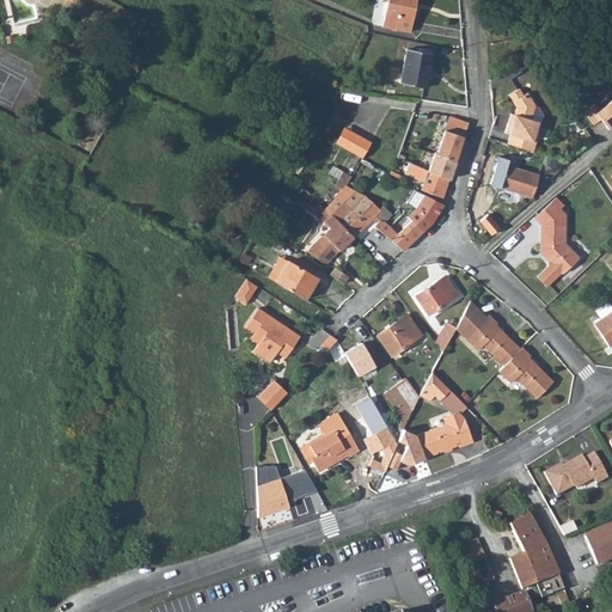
[(396,0),(392,14),(420,23),(426,0),(396,0)]
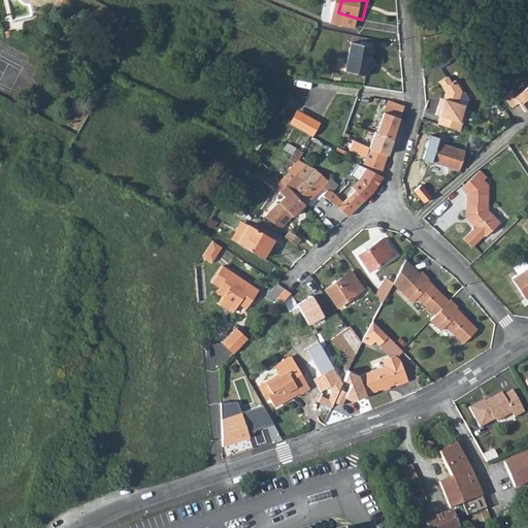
[(377,44),(357,39),(350,67),(369,72),(371,63),(373,63),(377,44)]
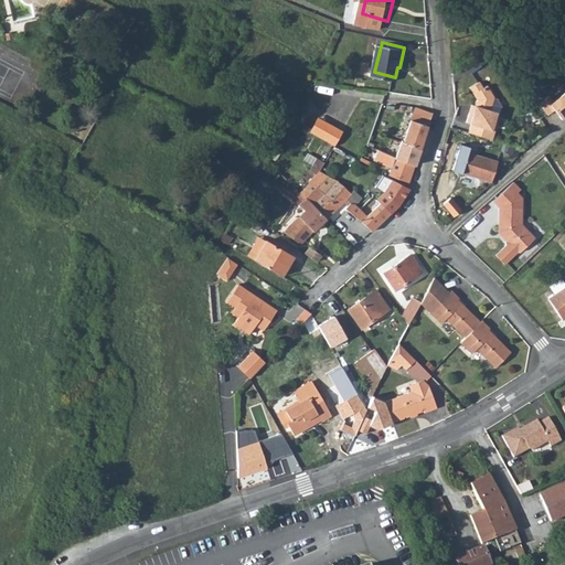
[(487,52),(482,45),(472,53),(478,60),(487,52)]
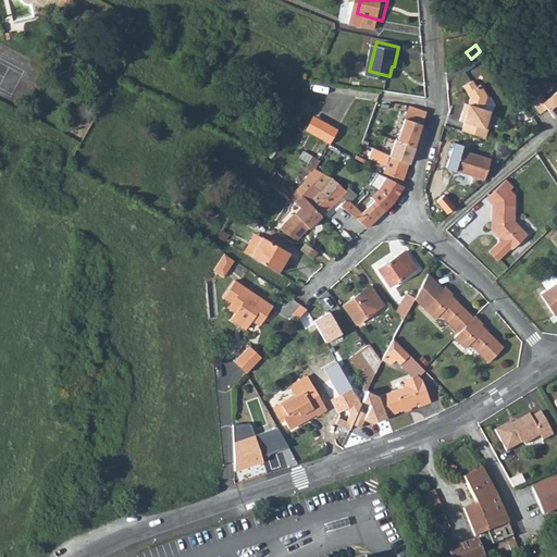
[(462,121),(460,130),(483,136),(485,128),(482,127),(487,110),(481,108),(484,95),(479,84),(474,86),(471,79),(461,85),(468,97),(467,102),(463,111),(461,110),(458,120),(462,121)]
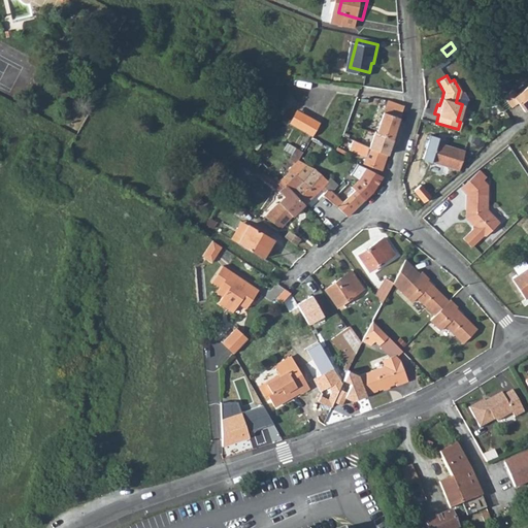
[(510,89),(502,95),(510,106),(517,101),(524,110),(527,106),(527,83),(515,94),(510,89)]
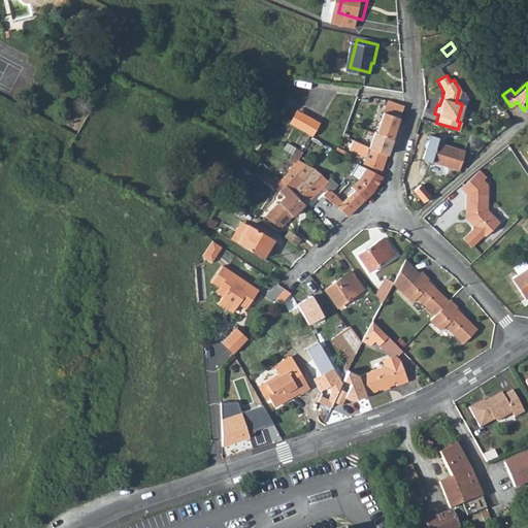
[(403,103),(388,97),(378,125),(376,131),(374,131),(368,146),(387,154),(387,153),(389,147),(391,141),(392,138),(393,136),(399,118),(401,111),(403,104),(403,103)]
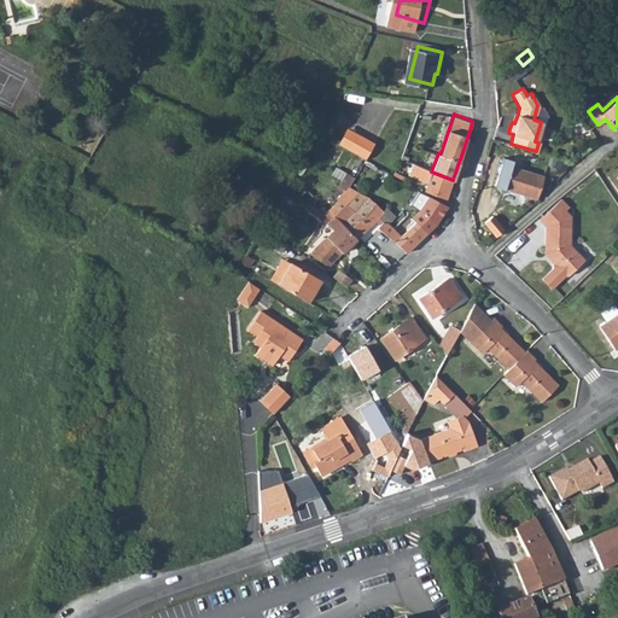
[(337,124),(327,141),(355,156),(365,139),(337,124)]
